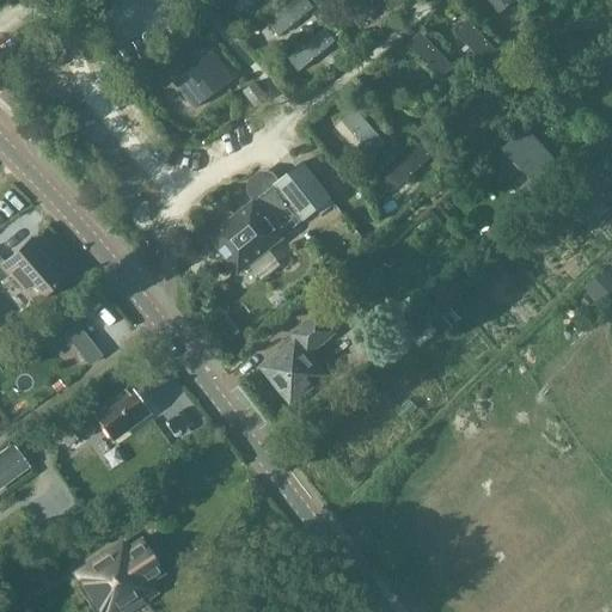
[(485,0),(499,16),(514,2),(512,0),(485,0)]
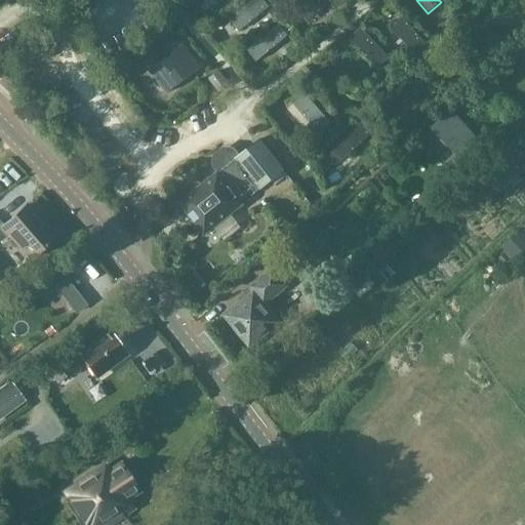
[(342,2),(335,7),(340,13),(348,7),(342,2)]
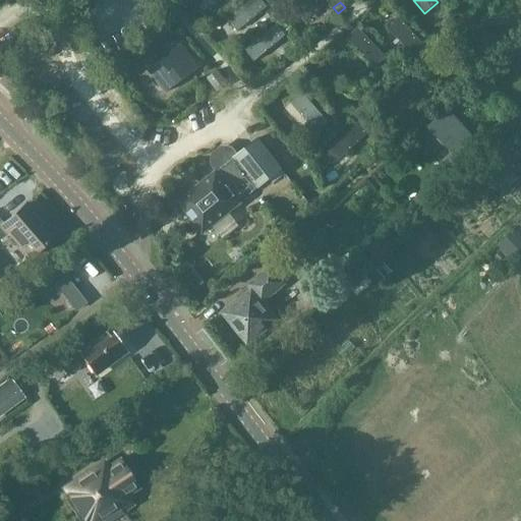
[(273,6),(267,11),(271,17),(278,12),(273,6)]
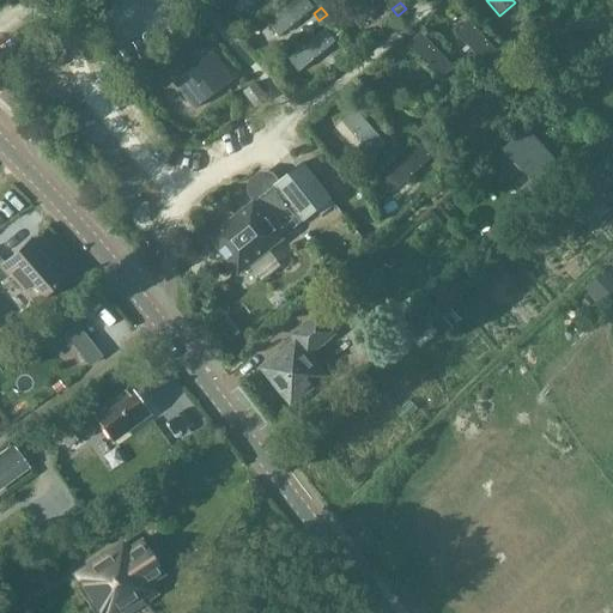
[(546,13),(538,18),(544,25),(551,19),(546,13)]
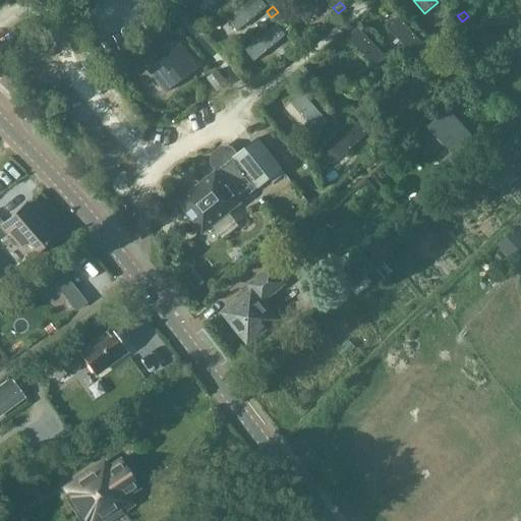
[(448,21),(441,27),(447,35),(454,29),(448,21)]
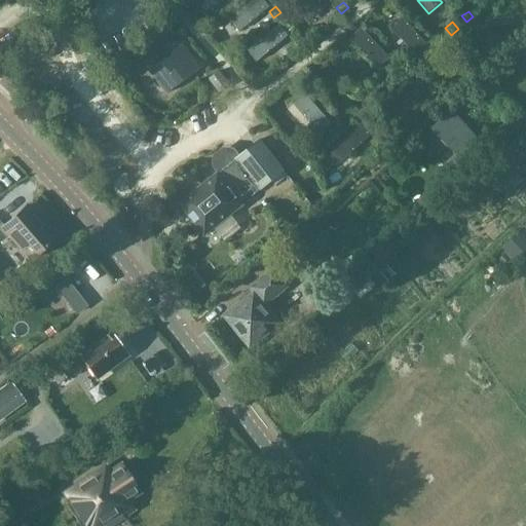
[(148,70),(166,94),(201,67),(183,43),(148,70)]
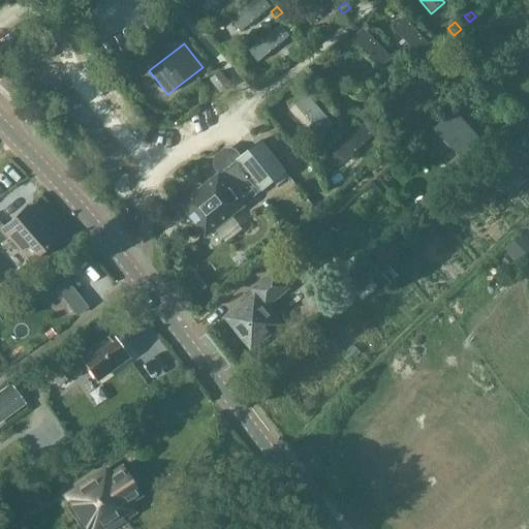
[(297,44),(288,52),(293,58),(302,51),(297,44)]
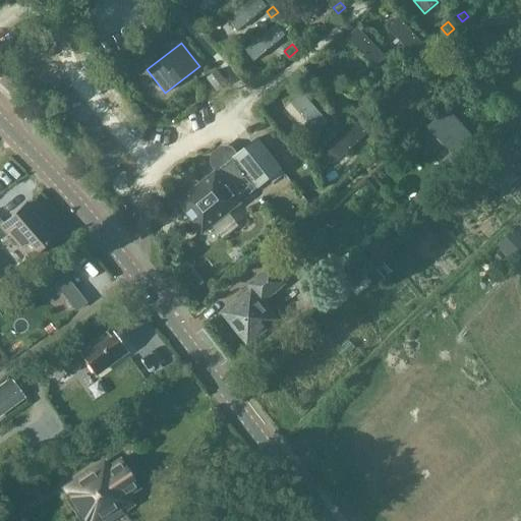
[(421,54),(416,59),(421,65),(426,60),(421,54)]
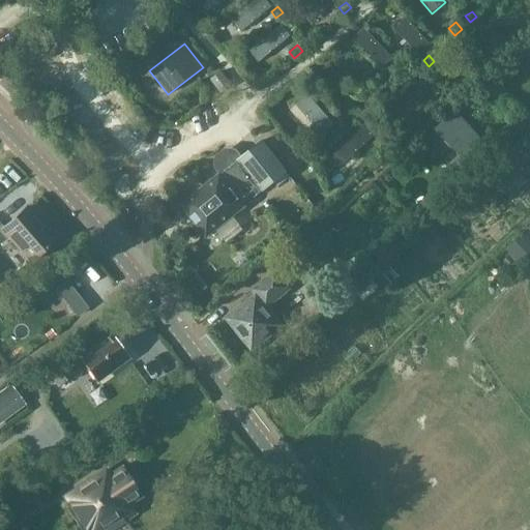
[(327,64),(322,70),(328,76),(333,70),(327,64)]
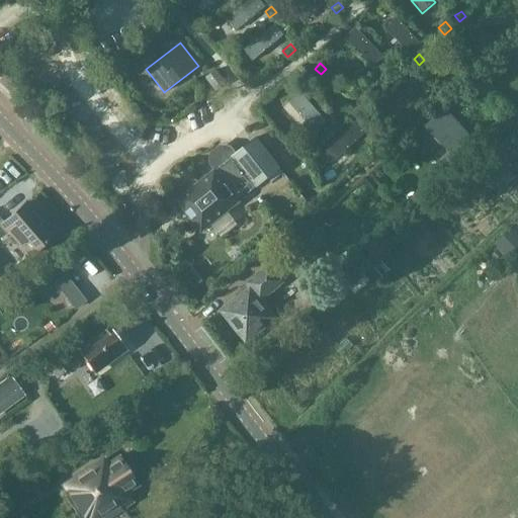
[(216,70),(205,78),(214,89),(225,82),(216,70)]
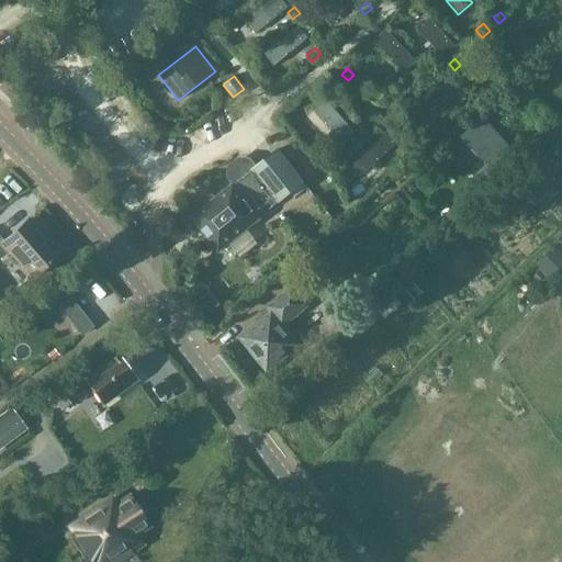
[(463,90),(457,96),(462,102),(469,97),(463,90)]
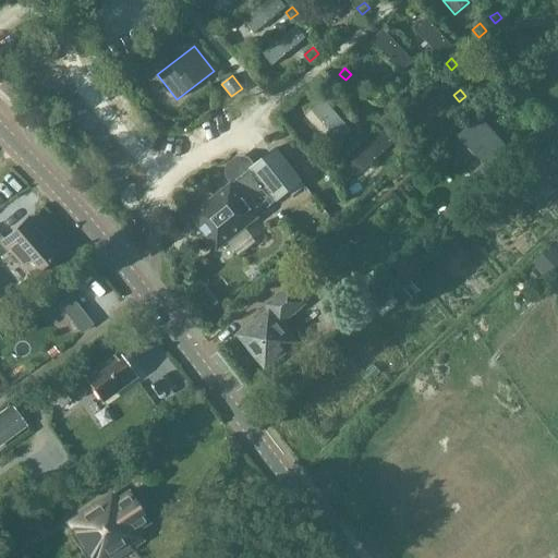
[(478,116),(458,136),(483,162),(473,171),(483,181),(513,153),(478,116)]
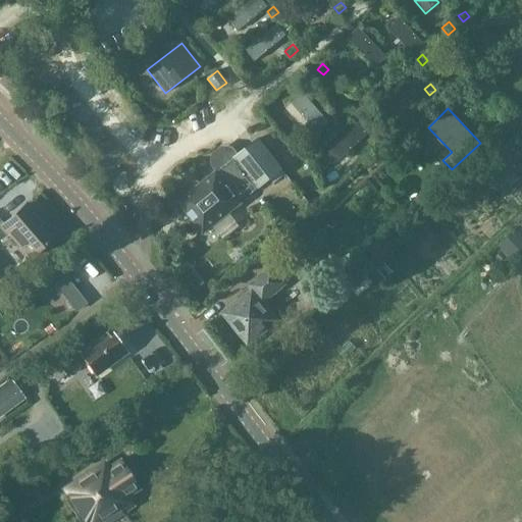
[(282,170),(257,139),(238,155),(232,148),(221,147),(211,155),(210,165),(216,172),(200,185),(198,183),(195,183),(192,185),(193,188),(194,189),(177,202),(188,215),(189,219),(193,221),(202,233),(242,203),(238,199),(254,186),(257,190),(282,170)]
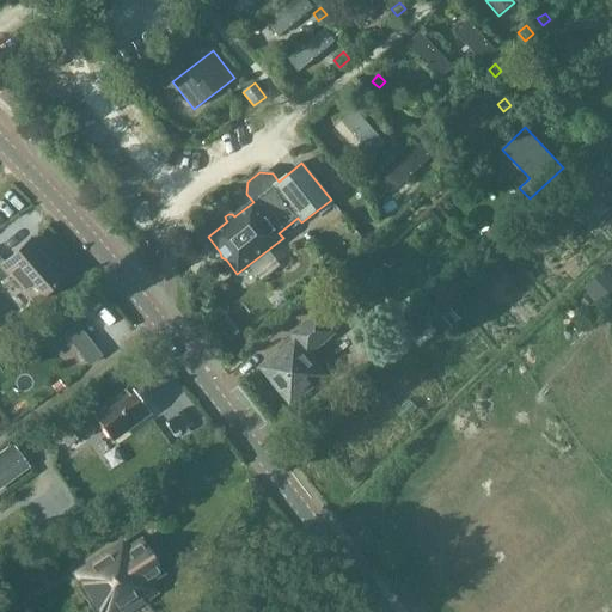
[(361,163),(350,171),(357,179),(368,170),(361,163)]
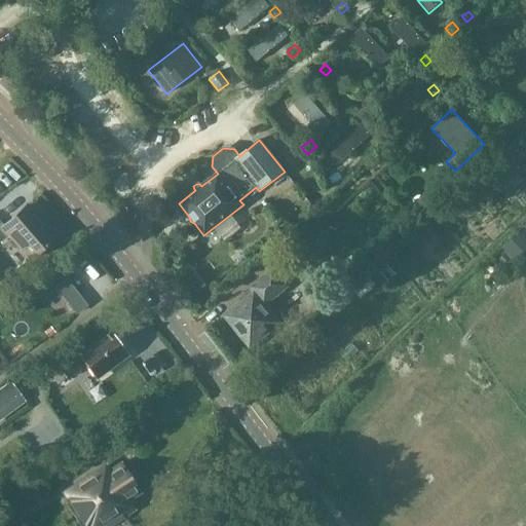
[(2,228),(31,261),(54,240),(26,208),(2,228)]
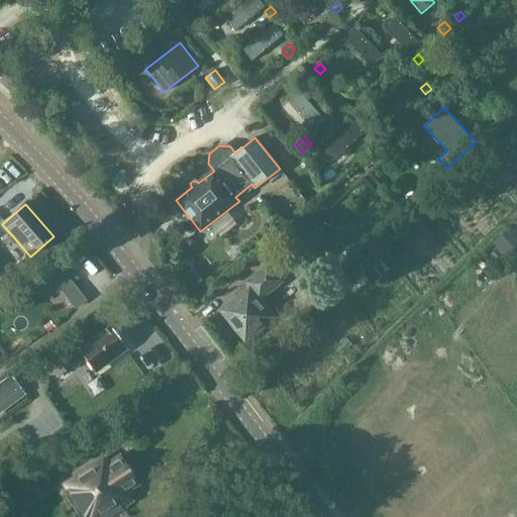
[(276,319),(261,302),(285,282),(265,259),(253,269),(255,272),(243,282),(247,287),(245,288),(246,290),(219,313),(245,345),(276,319)]
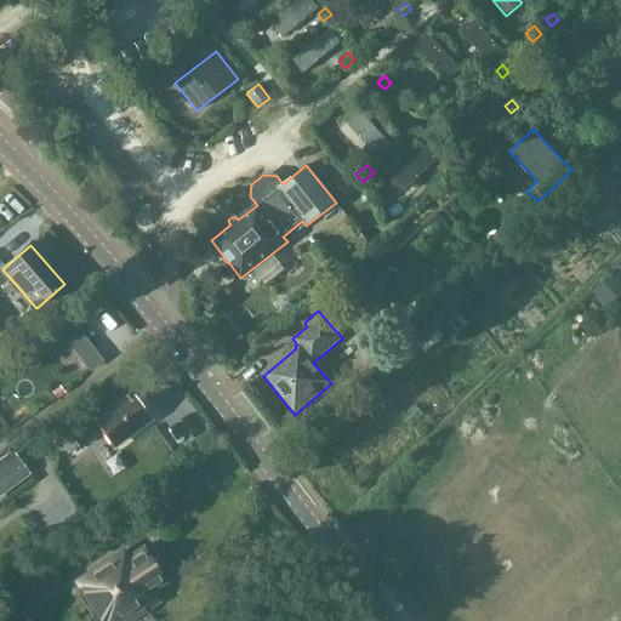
[(231,323),(221,330),(232,345),(243,337),(231,323)]
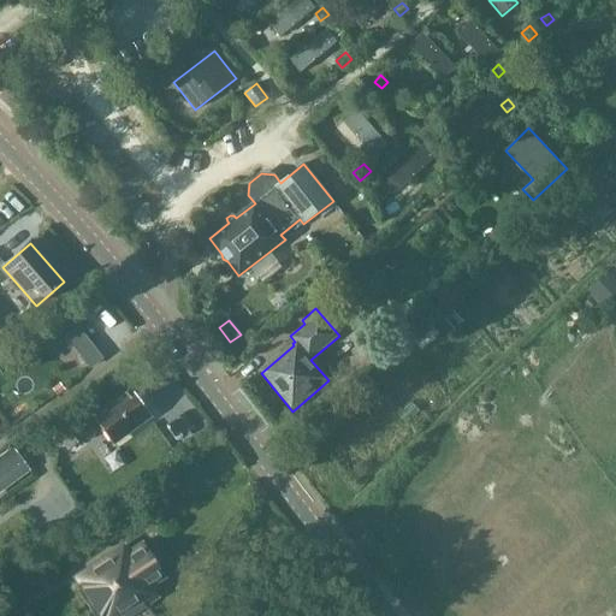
[(76,327),(63,337),(82,362),(95,351),(76,327)]
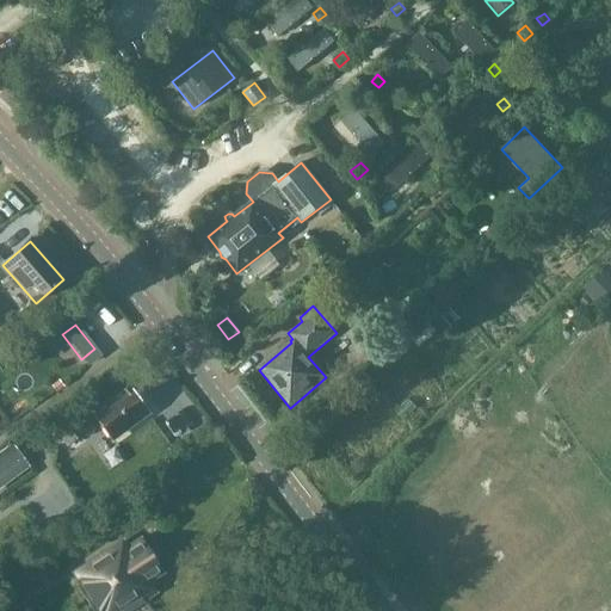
[(57,380),(50,386),(55,393),(63,387),(57,380)]
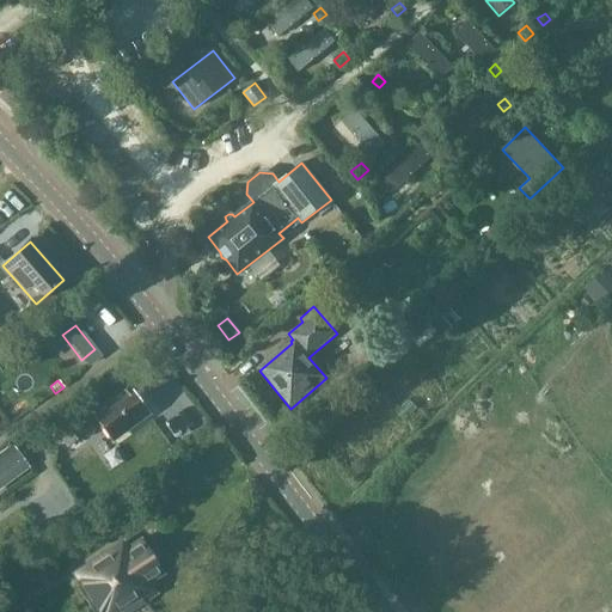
[(111,440),(146,414),(127,387),(68,430),(71,432),(75,440),(77,441),(99,424),(111,440)]
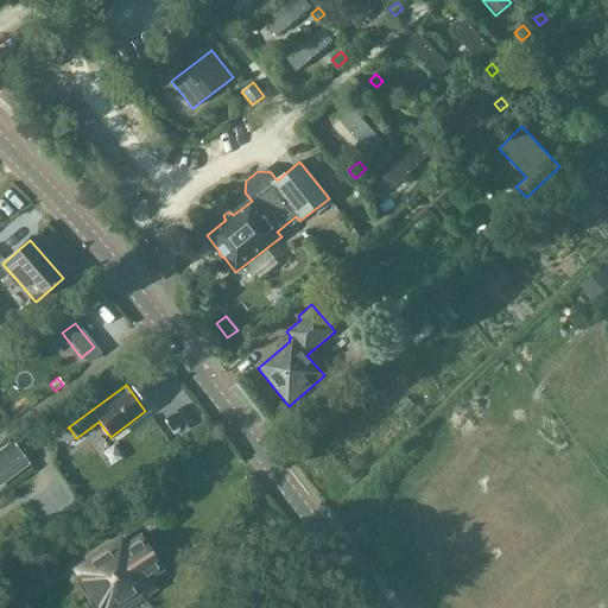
[(70,429),(61,436),(65,444),(75,437),(70,429)]
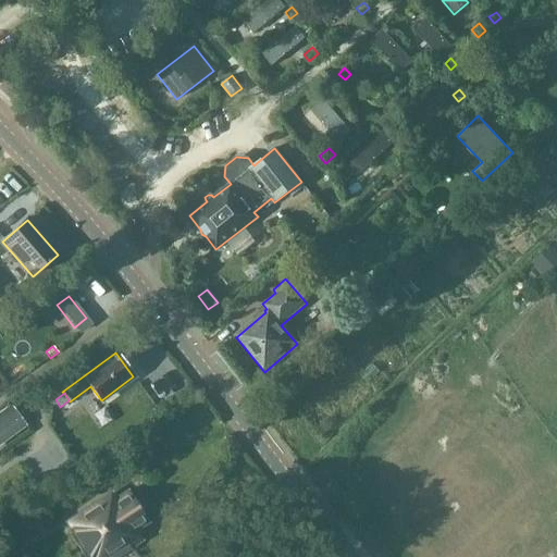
[(0,411),(0,443),(26,425),(11,405),(0,411)]
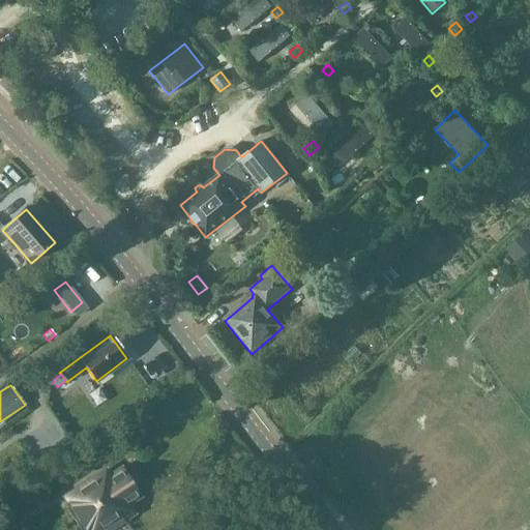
[(120,509),(140,497),(122,470),(109,478),(106,472),(66,497),(87,529),(108,529),(126,519),(120,509)]
